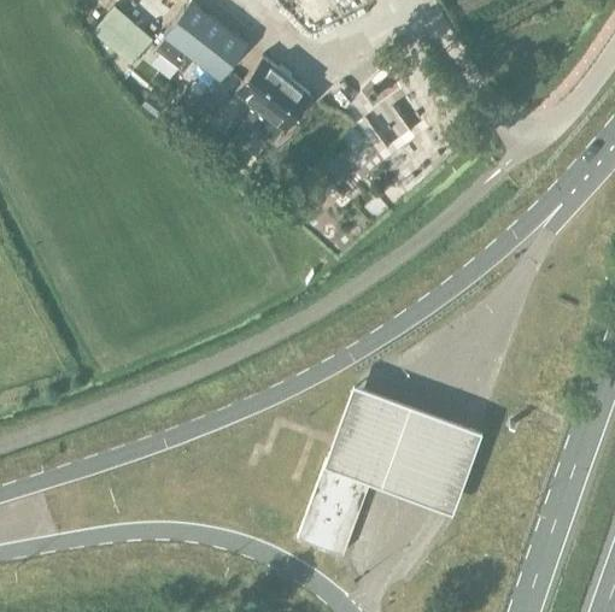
[(192,4),(164,39),(154,51),(186,75),(195,63),(222,83),(249,48),(192,4)]
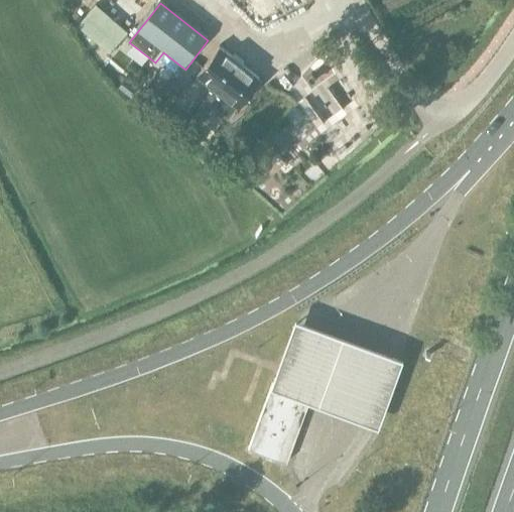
[(113,7),(106,15),(97,8),(79,29),(111,56),(135,27),(113,7)]
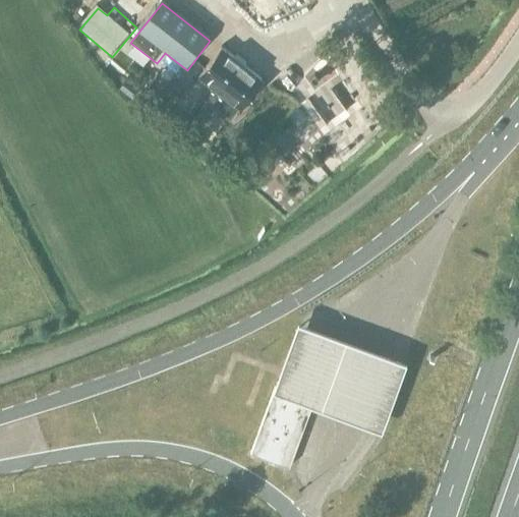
[(241,112),(264,82),(223,51),(199,80),(212,90),(203,101),(231,123),(240,111),(241,112)]
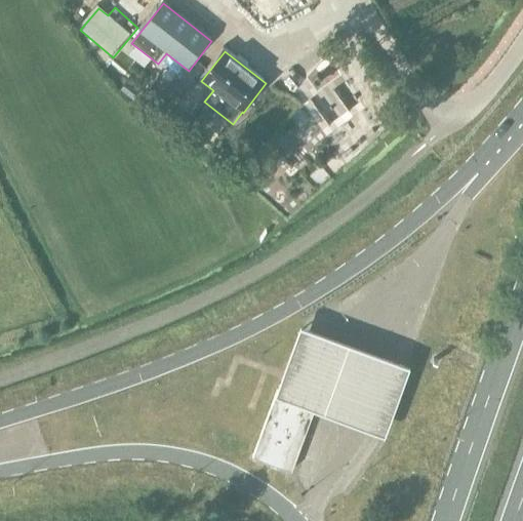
[(171,86),(161,99),(177,112),(188,98),(171,86)]
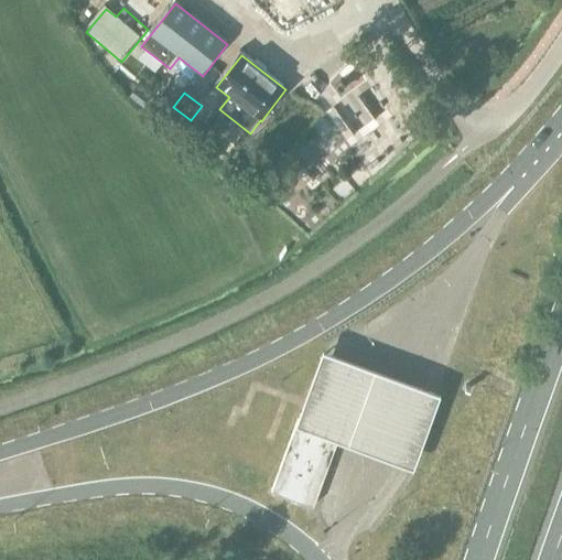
[(223,120),(214,130),(222,137),(230,126),(223,120)]
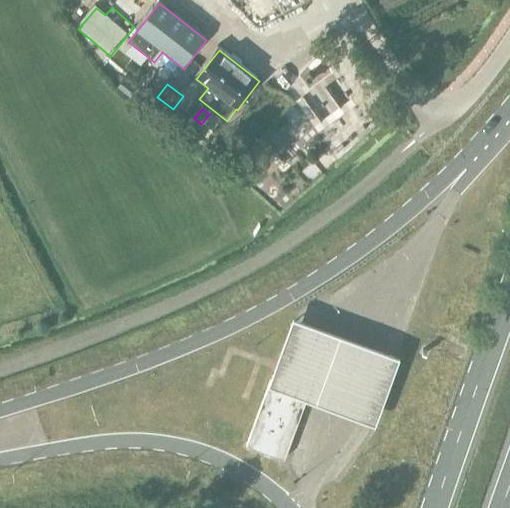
[(401,361),(294,322),(270,389),(376,428),(401,361)]
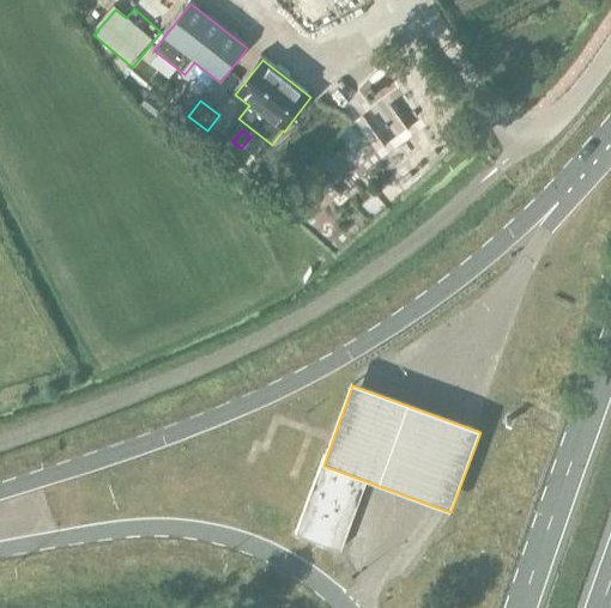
[(326,458),(297,536),(343,553),(369,480),(371,475),(327,458),(326,458)]
